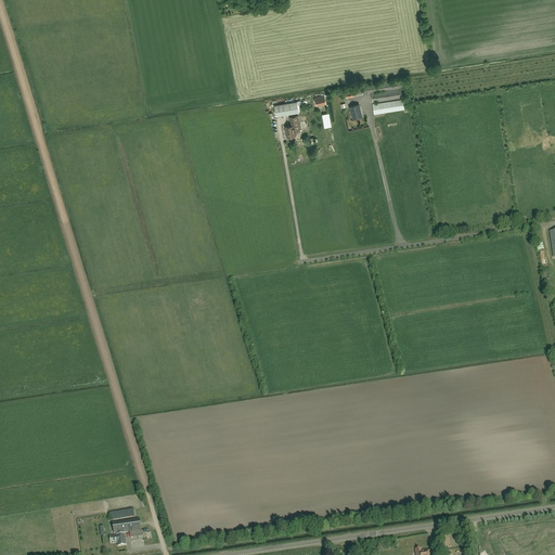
[(356,95),(402,88),(400,80),(355,88),(356,95)]
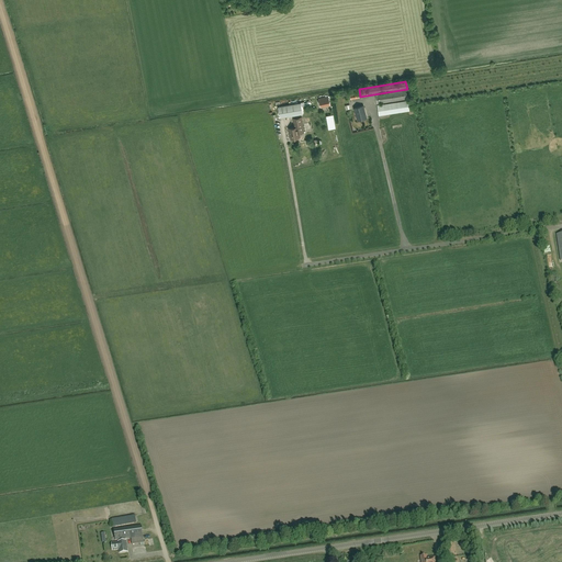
[(407,99),(407,100),(377,105),(379,115),(409,111),(406,90),(375,94),(377,104),(407,99)]
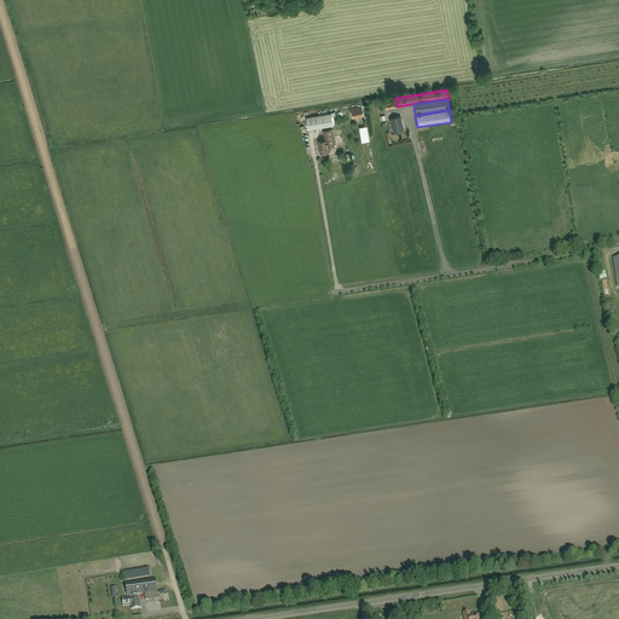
[(362,106),(351,109),(353,119),(364,116),(362,106)]
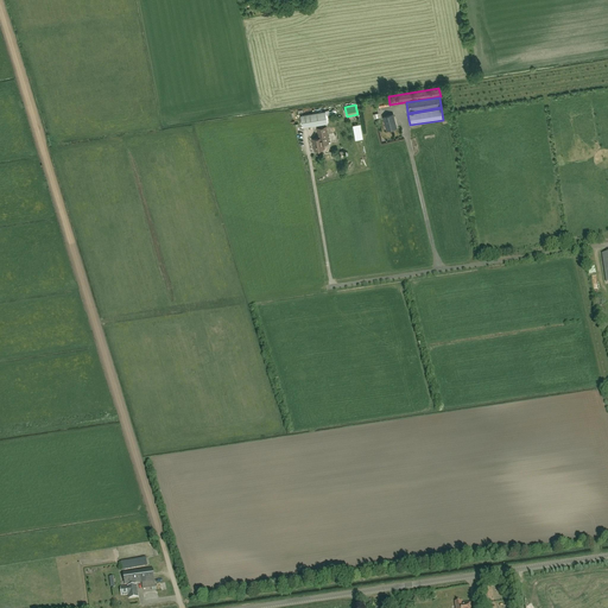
[(303,127),(327,124),(325,112),(301,115),(303,127)]
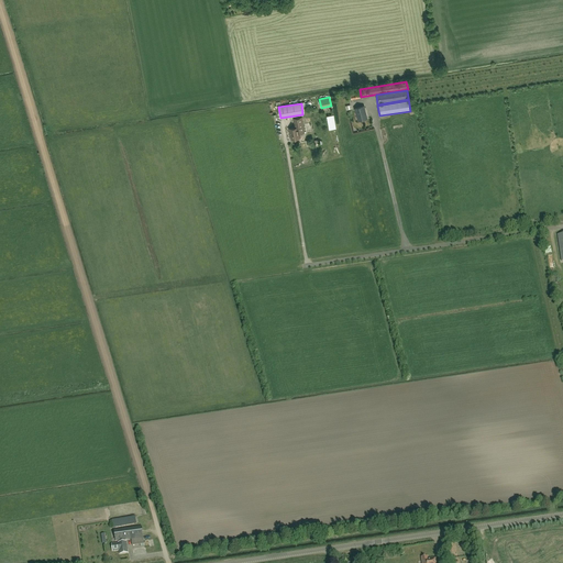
[(357,121),(367,119),(364,107),(354,109),(357,121)]
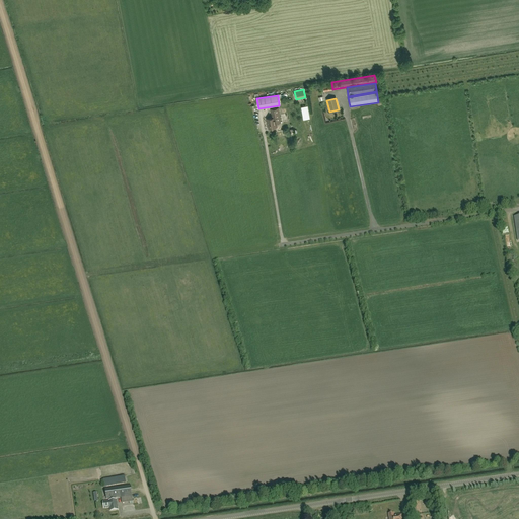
[(309,119),(307,106),(301,107),(303,120),(309,119)]
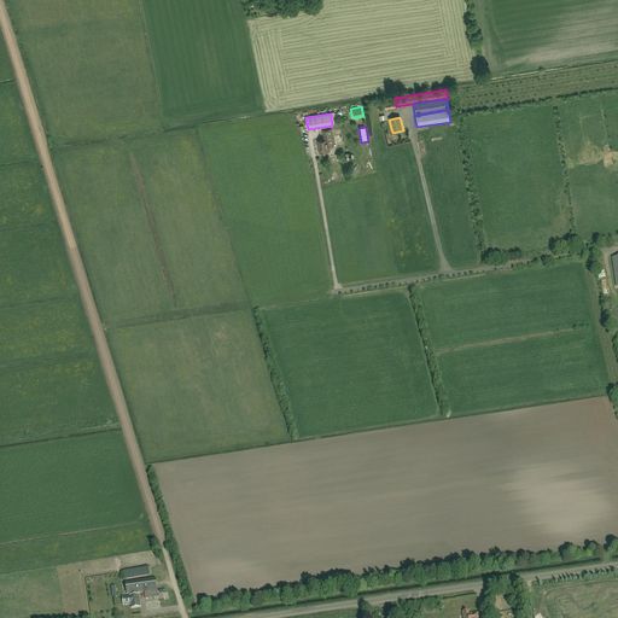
[(324,140),(318,141),(319,153),(328,152),(328,147),(334,146),(331,129),(322,130),(324,138),(324,140)]
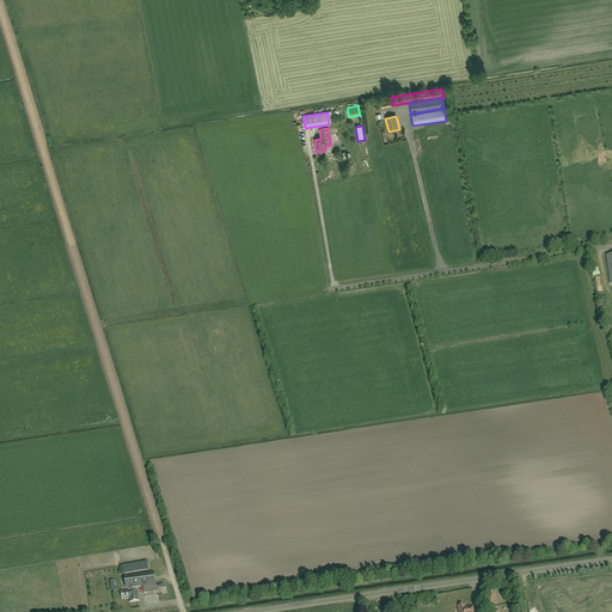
[(123,574),(148,569),(147,562),(122,567),(123,574)]
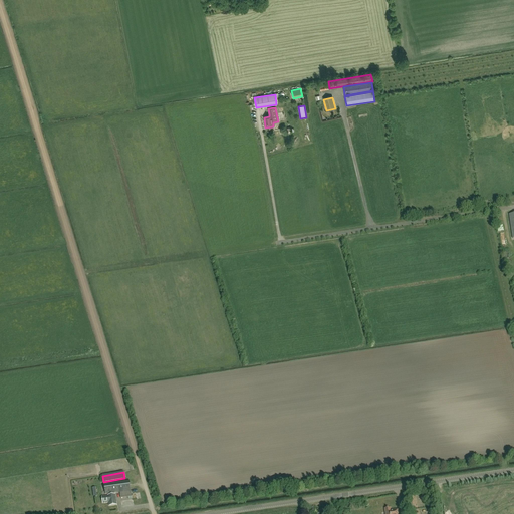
[(105,494),(119,492),(120,498),(132,497),(131,491),(130,481),(103,484),(105,494)]
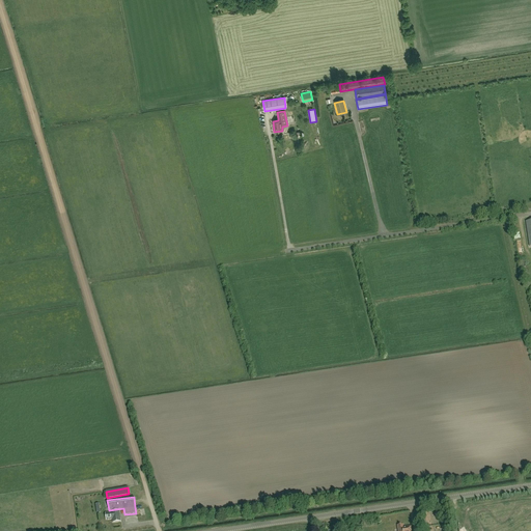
[(111,512),(105,513),(106,520),(112,520),(112,523),(120,522),(119,511),(111,512)]
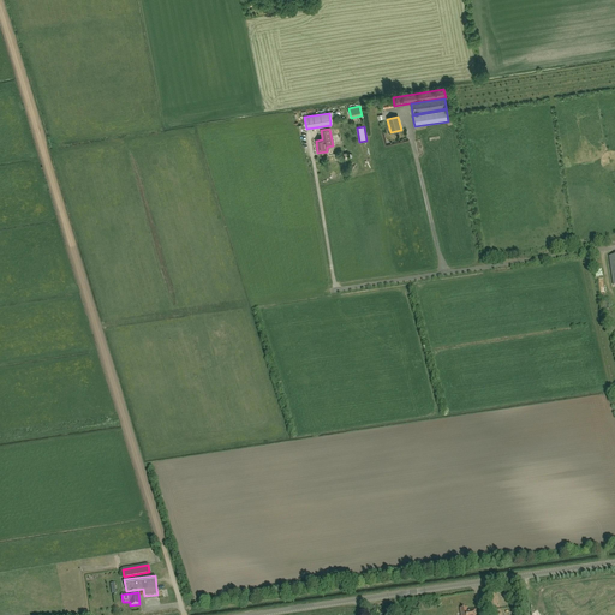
[(497,613),(507,613),(506,601),(497,601),(497,613)]
